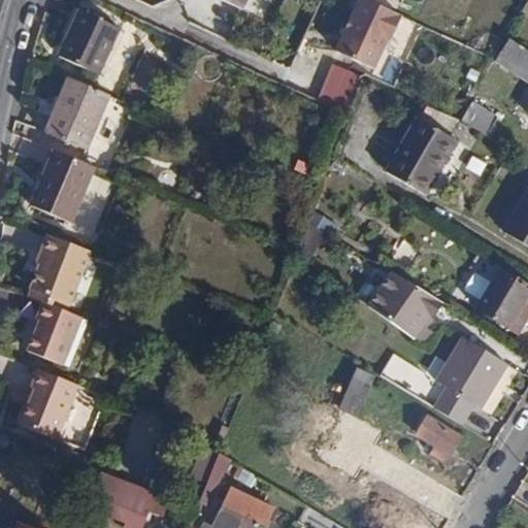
[(244,0),(221,0),(240,8),(244,0)]
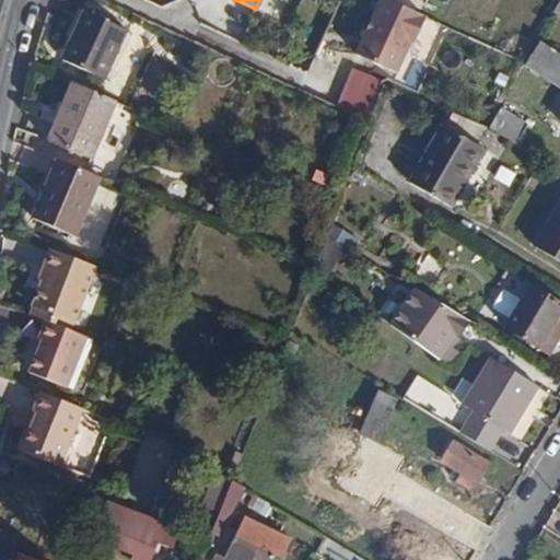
[(423,18),(384,0),(381,0),(356,56),(393,73),(408,42),(411,43),(423,18)]
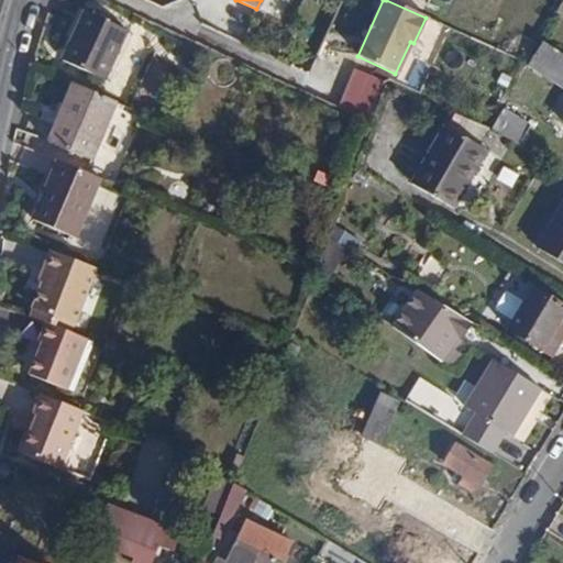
[(562,3),(544,36),(562,47),(562,36),(560,35),(562,29),(562,3)]
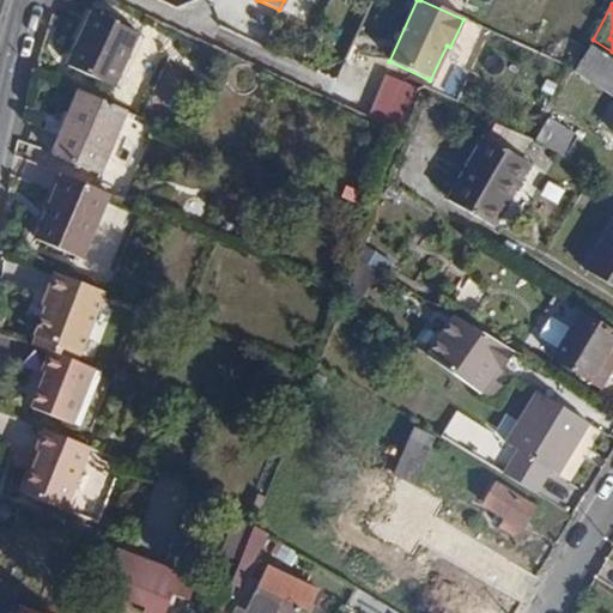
[(95,11),(72,67),(117,87),(141,31),(95,11)]
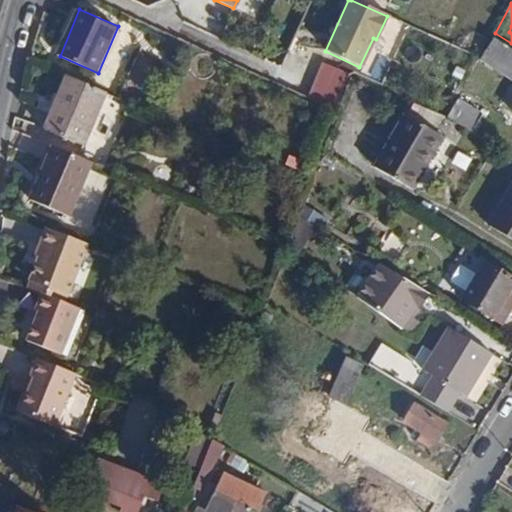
[(511,47),(495,38),(487,51),(497,58),(506,63),(511,66),(511,47)]
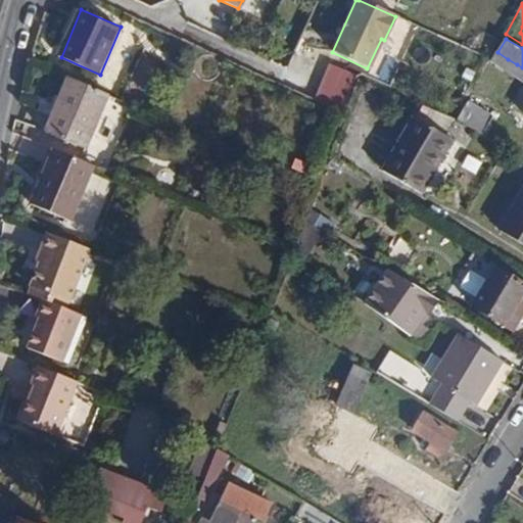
[(517,64),(508,59),(505,64),(514,69),(517,64)]
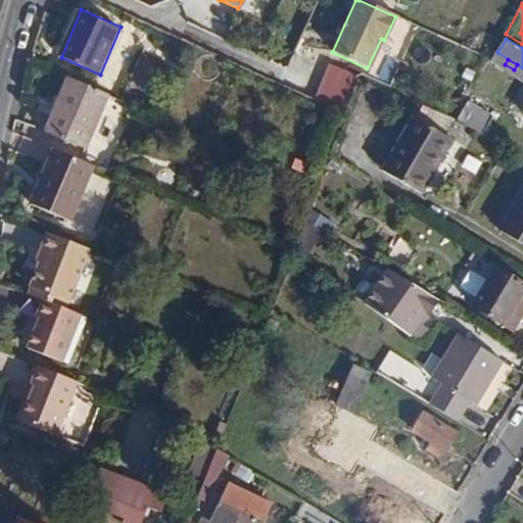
[(111,97),(70,79),(48,133),(89,150),(111,97)]
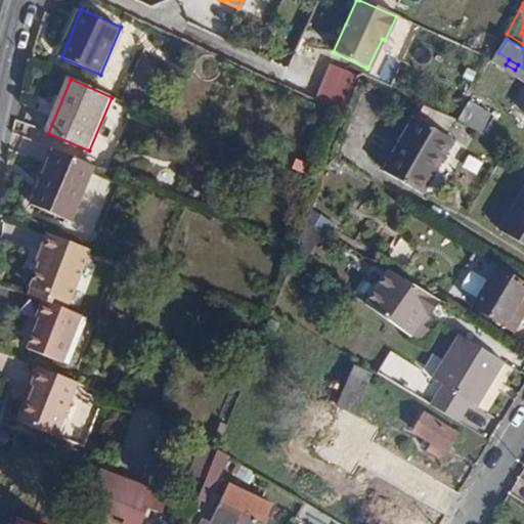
[(465,101),(454,120),(479,135),(490,118),(465,101)]
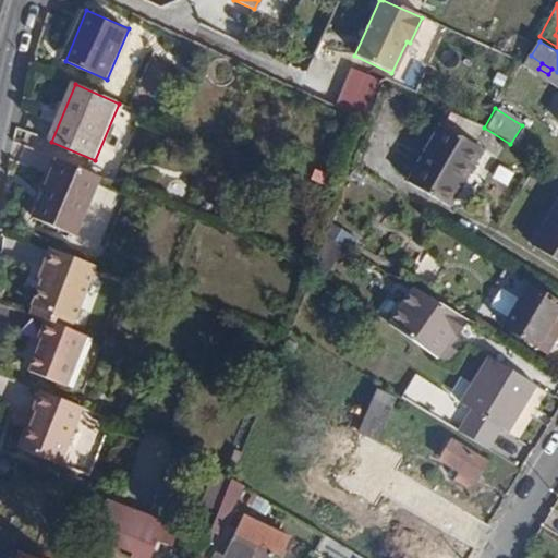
[(438,125),(404,181),(445,206),(478,150),(438,125)]
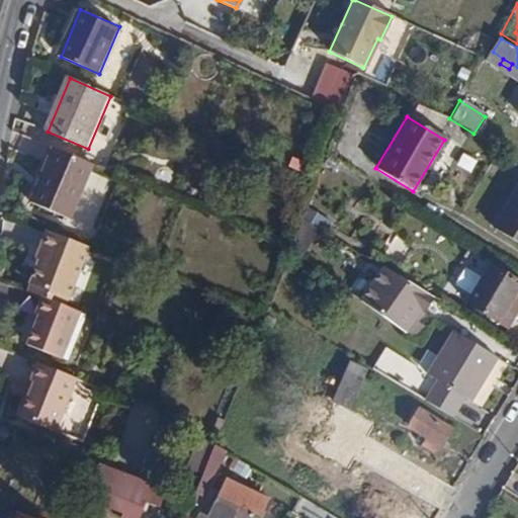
[(89,164),(51,147),(38,176),(42,178),(32,204),(66,218),(89,164)]
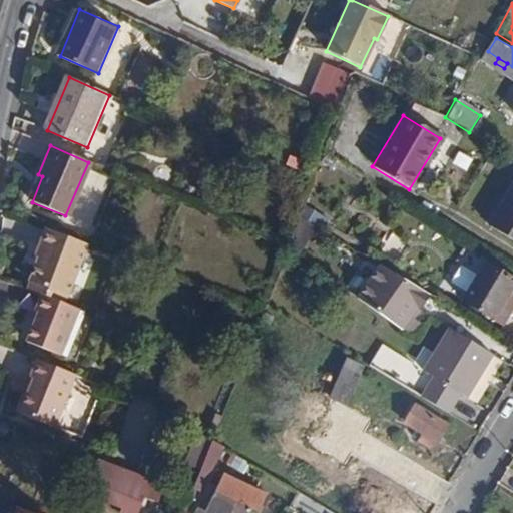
[(512,184),(510,183),(486,224),(512,240),(512,184)]
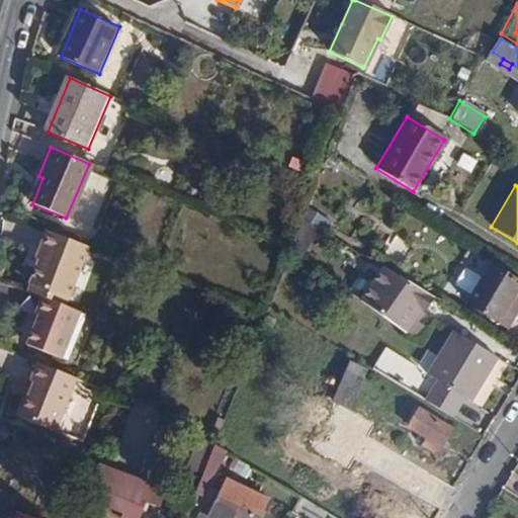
[(91,248),(49,231),(41,247),(45,249),(41,258),(32,282),(71,297),(91,248)]
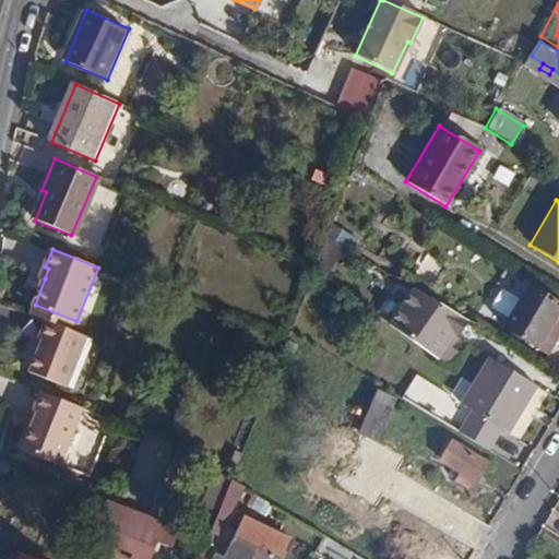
[(48,269),(45,266),(43,265),(39,276),(45,278),(48,269)]
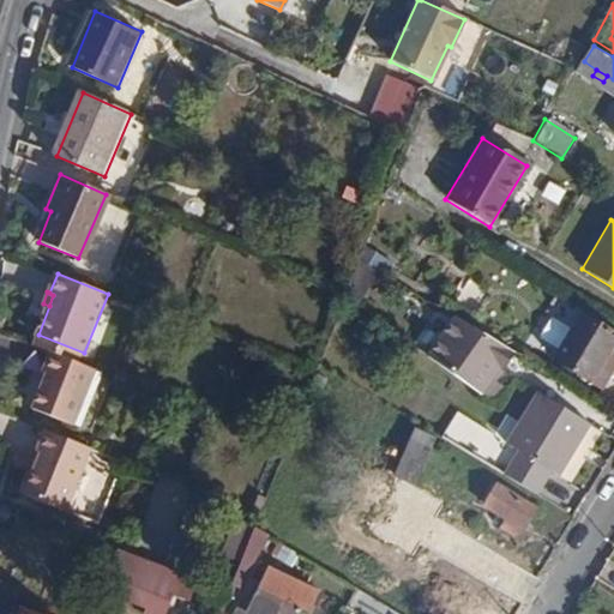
[(613,332),(578,312),(552,359),(589,380),(613,337),(613,332)]
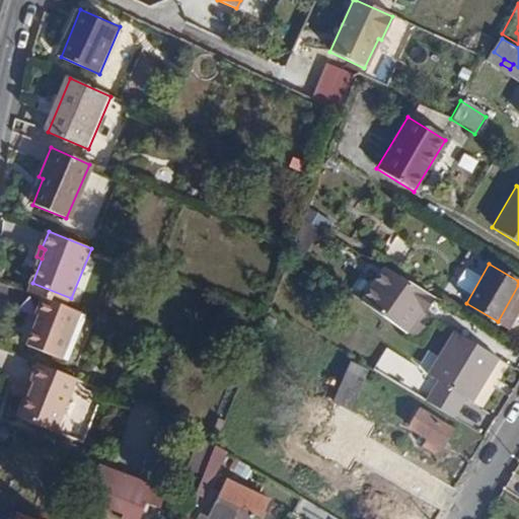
[(382,267),(361,300),(406,330),(430,295),(382,267)]
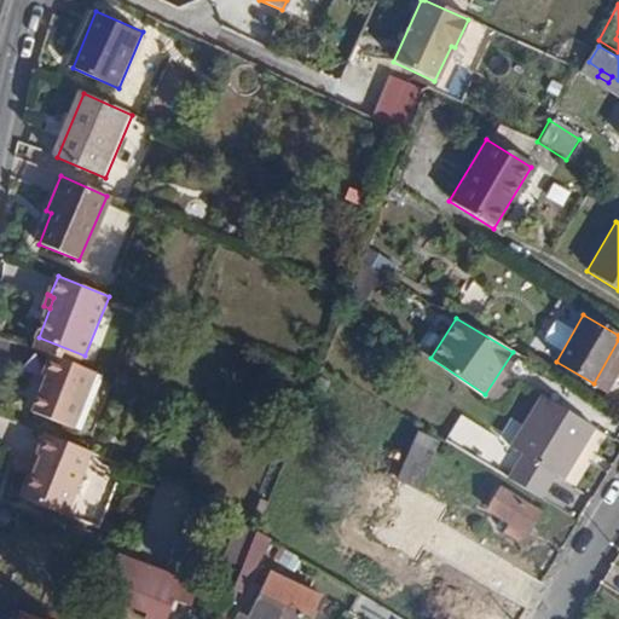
[(39,337),(35,346),(53,353),(82,365),(85,356),(39,337)]
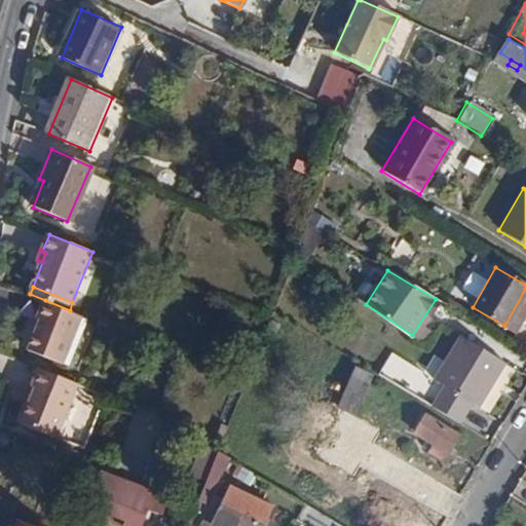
[(63,364),(83,315),(70,310),(45,300),(37,318),(41,320),(28,350),(63,364)]
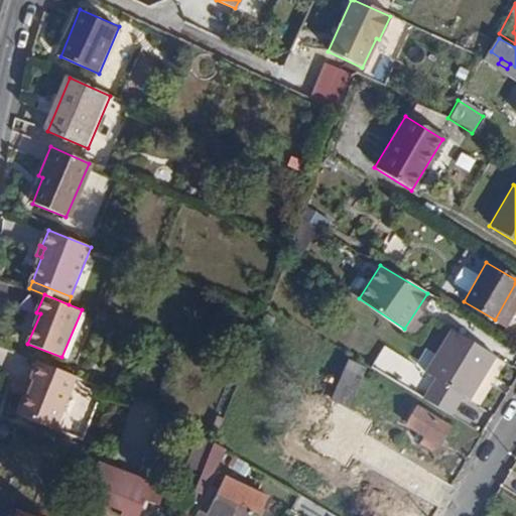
[(271,318),(264,314),(261,323),(269,326),(271,318)]
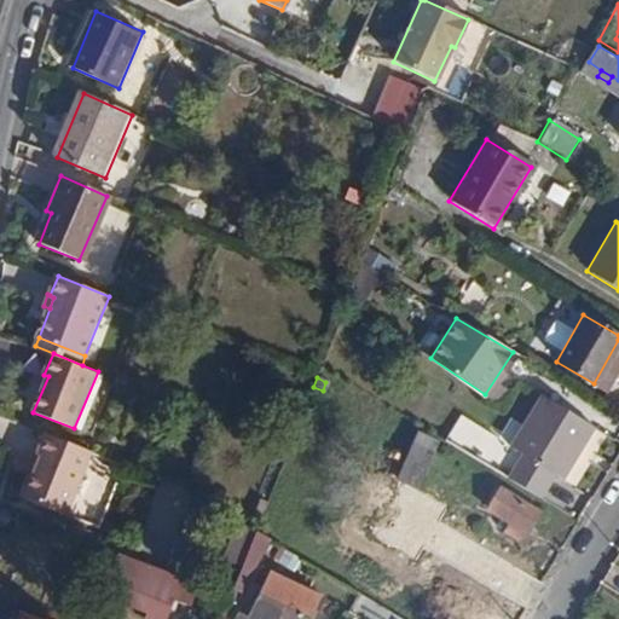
[(521,451),(507,478),(537,496),(553,470),(562,475),(593,424),(541,393),(510,445),(521,451)]
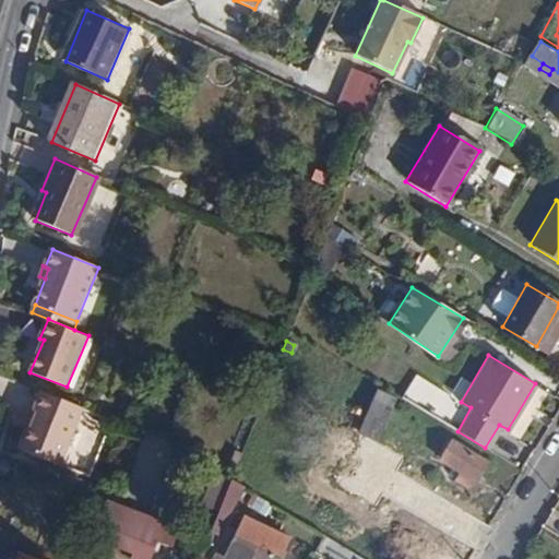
[(379,438),(394,394),(376,388),(359,432),(379,438)]
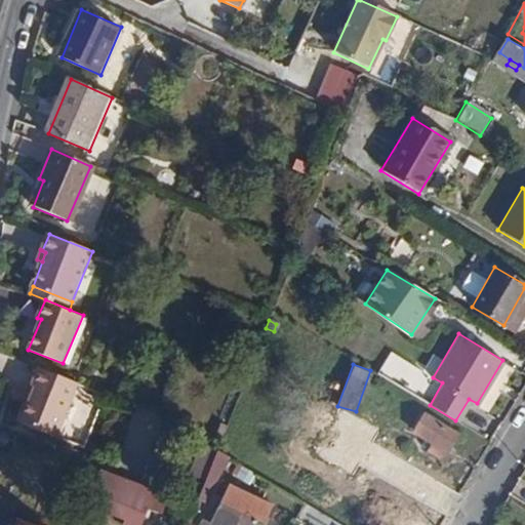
[(77,384),(39,368),(32,386),(35,388),(30,401),(21,421),(56,436),(77,384)]
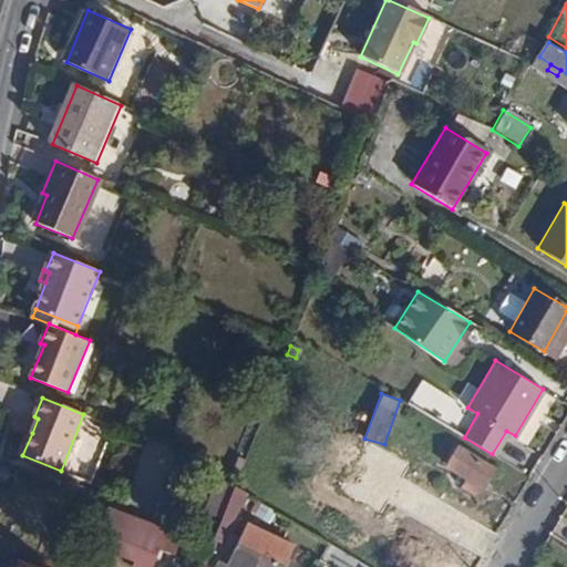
[(38,419),(34,416),(26,414),(21,429),(32,433),(38,419)]
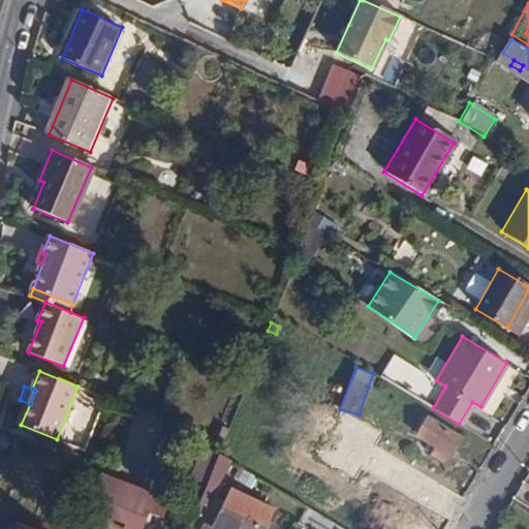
[(427,418),(417,435),(436,446),(432,454),(445,462),(460,439),(427,418)]
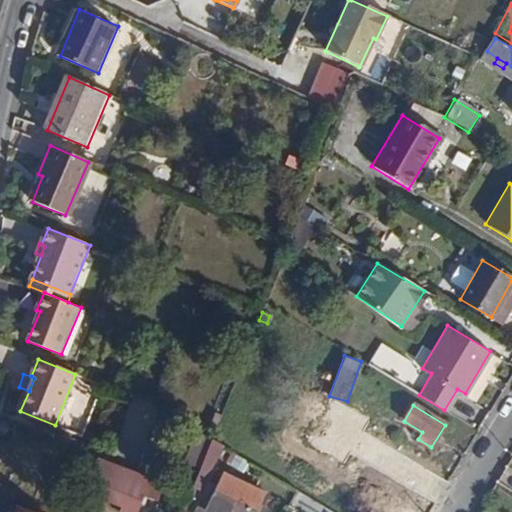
[(203,463),(212,440),(197,434),(188,458),(203,463)]
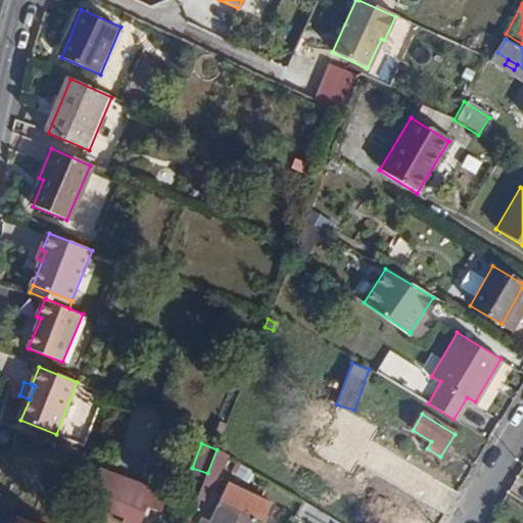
[(207,473),(195,504),(202,506),(228,456),(217,449),(207,473)]
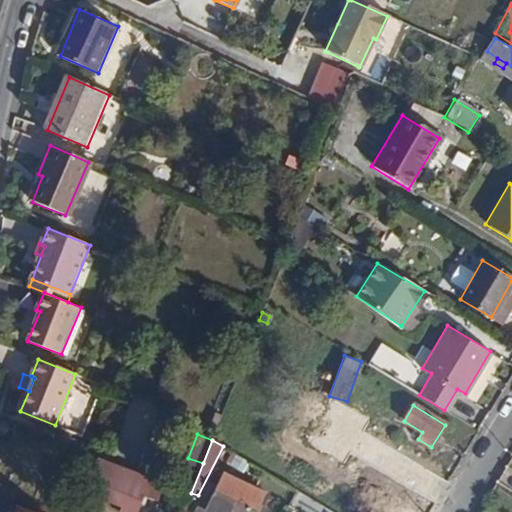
[(166,484),(101,458),(87,492),(135,511),(142,497),(158,503),(166,484)]
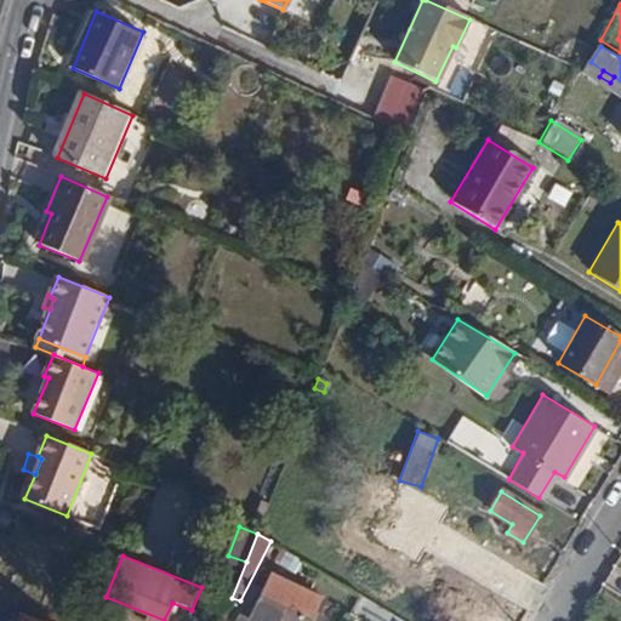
[(239,614),(235,620),(275,620),(278,619),(284,620),(289,620),(292,616),(305,620),(307,620),(318,600),(272,577),(250,619),(239,614)]
